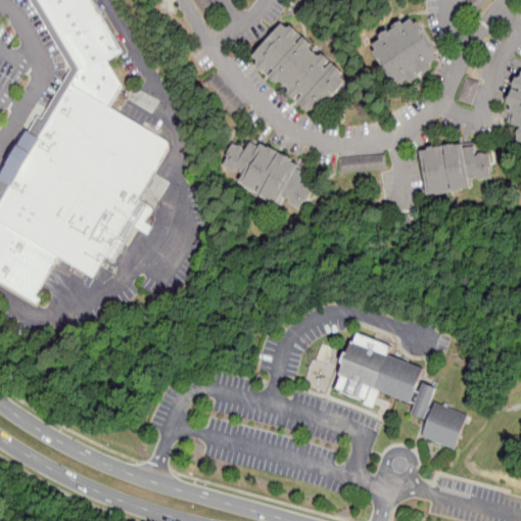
[(107,105),(121,83),(106,58),(122,48),(93,0),(39,0),(79,65),(68,83),(107,105)]
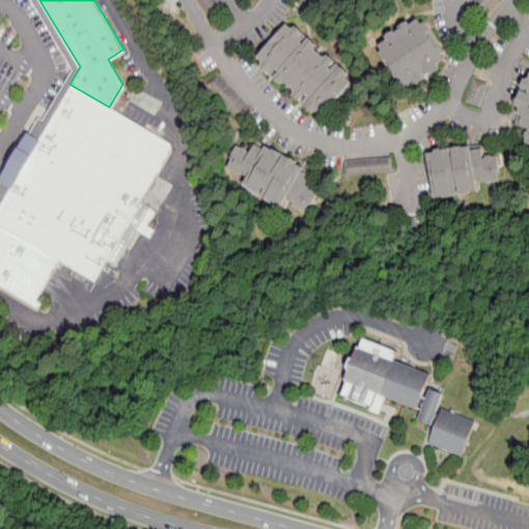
[(217,4),(214,0),(206,0),(199,4),(203,11),(217,4)]
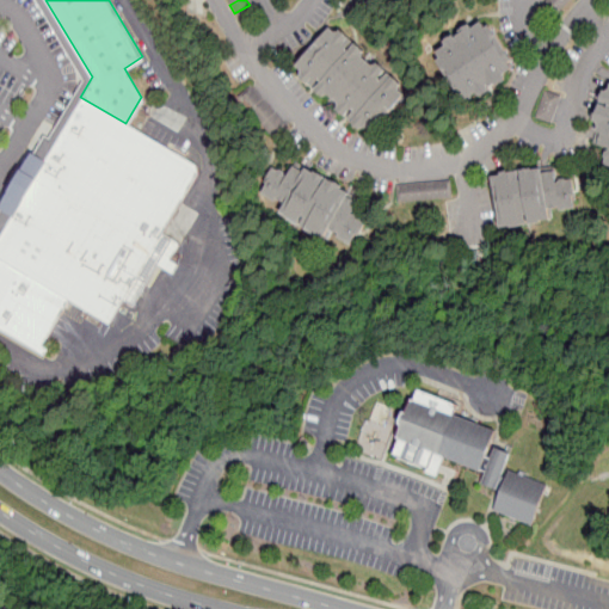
[(545,0),(543,2),(557,14),(563,7),(554,0),(545,0)]
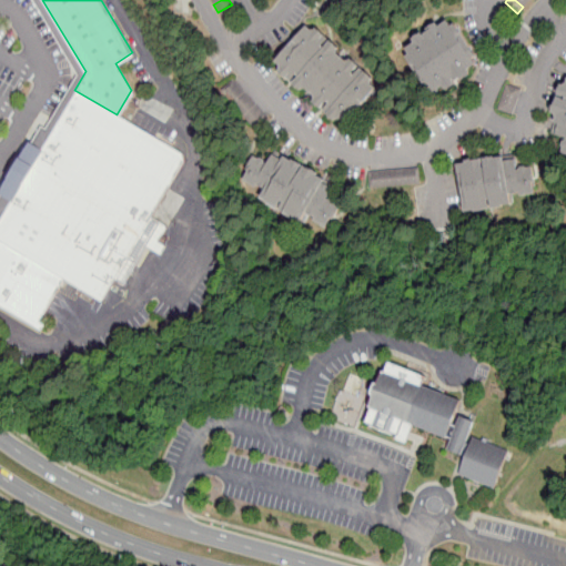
[(505,2),(499,9),(512,20),(517,13),(505,2)]
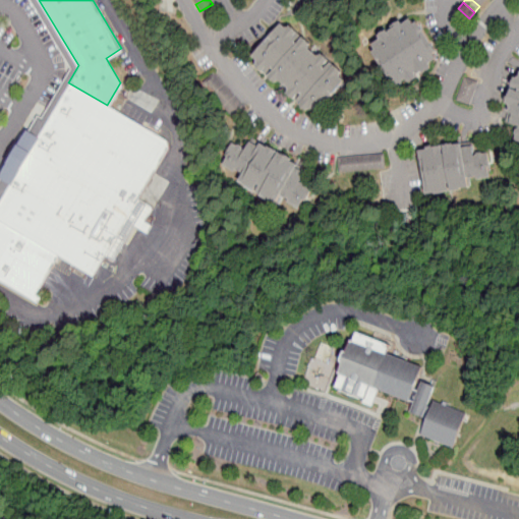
[(217,11),(213,4),(199,11),(204,18),(217,11)]
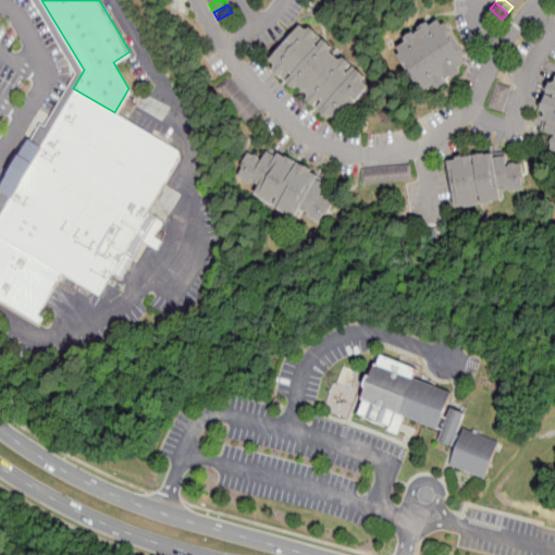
[(465,54),(445,24),(441,27),(439,23),(396,51),(423,91),(465,63),(460,58),(465,54)]
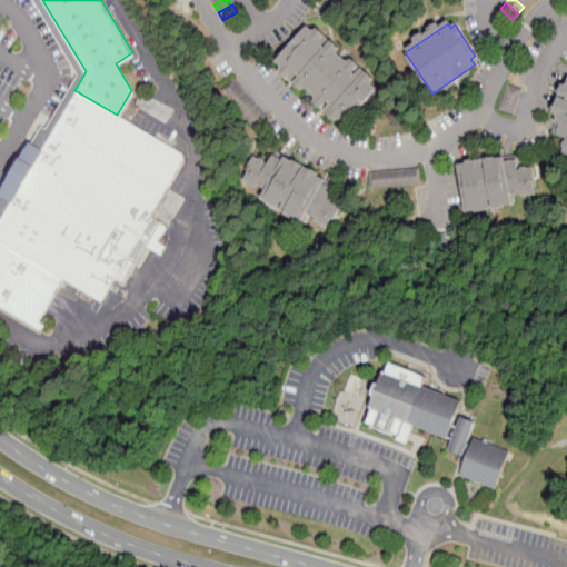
[(306,27),(312,32),(316,29),(328,39),(319,50),(321,52),(330,41),(338,48),(335,52),(348,63),(351,60),(358,66),(348,77),(351,79),(360,69),(371,78),(368,81),(376,88),(345,125),(275,63),(306,27)]
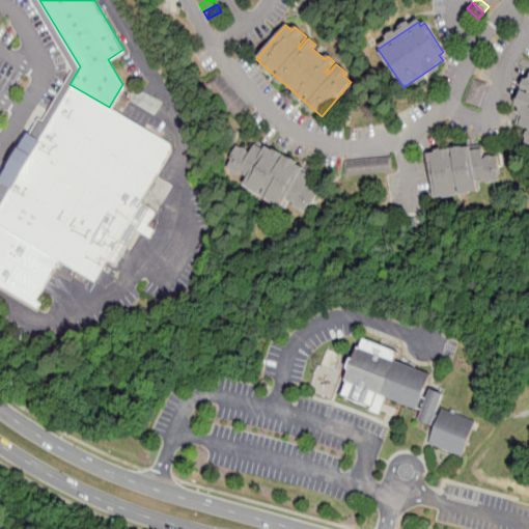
[(221,81),(216,75),(204,85),(210,91),(221,81)]
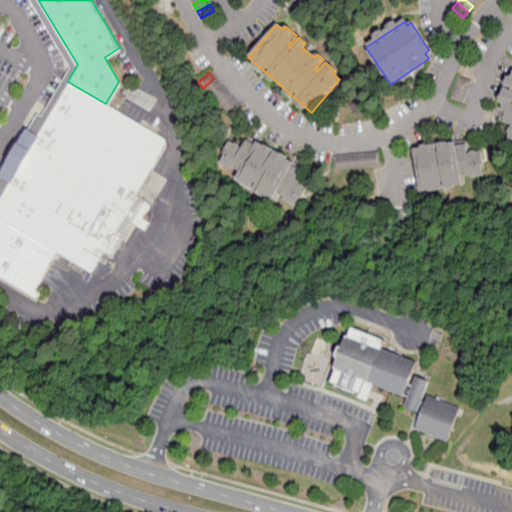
[(468,89),(471,81),(457,76),(455,84),(468,89)]
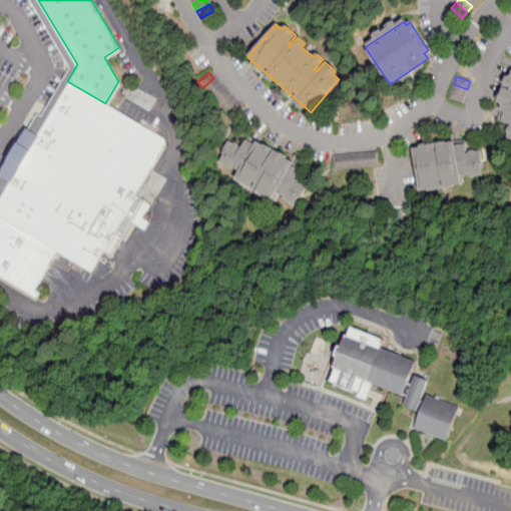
[(510,141),(506,140),(509,126),(497,123),(501,107),(497,106),(504,79),(510,81),(510,76),(510,141)]
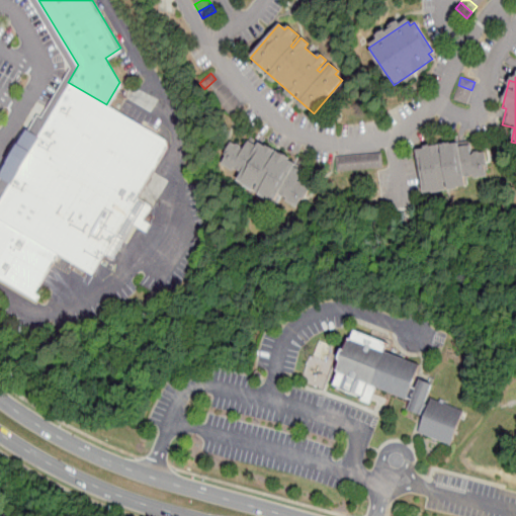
[(221,84),(216,79),(204,89),(209,94),(221,84)]
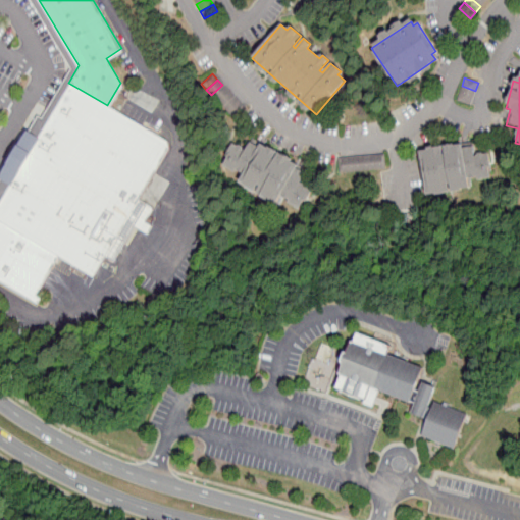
[(68,83),(65,88),(0,197),(0,219),(57,255),(91,274),(169,143),(107,105),(68,83)]
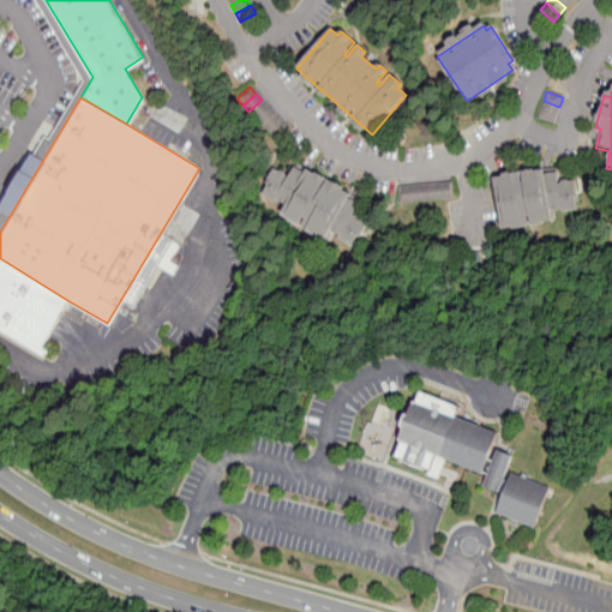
[(268,107),(262,100),(249,112),(255,119),(268,107)]
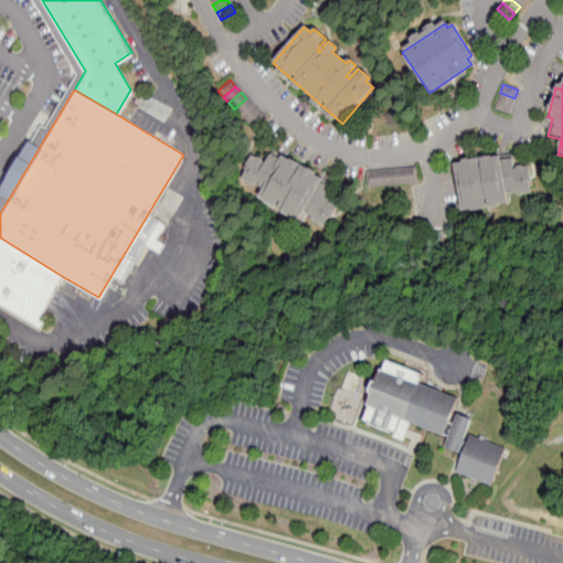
[(512,106),(514,98),(500,93),(497,102),(512,106)]
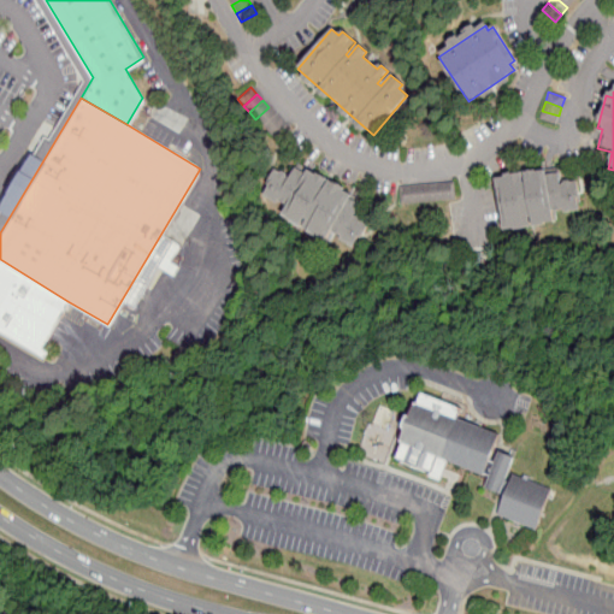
[(275,114),(269,107),(255,119),(261,127),(275,114)]
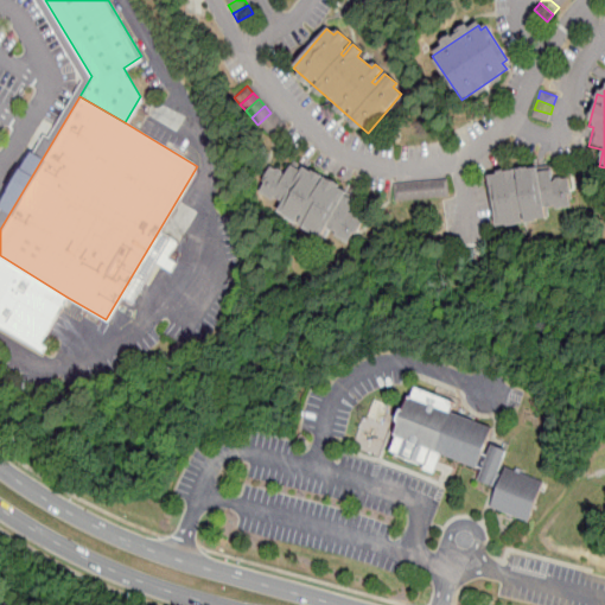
[(547,123),(551,114),(534,109),(530,118),(547,123)]
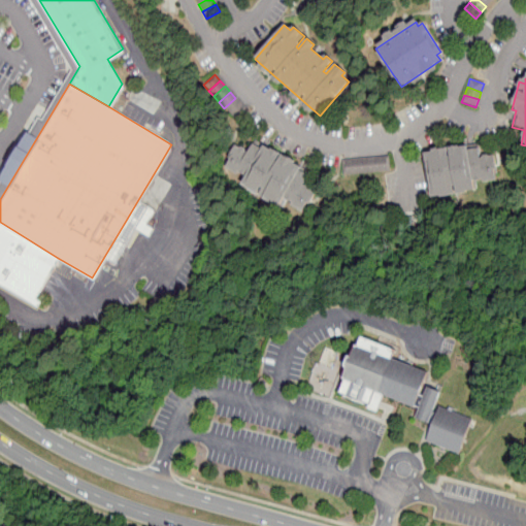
[(241,104),(235,98),(224,108),(229,114),(241,104)]
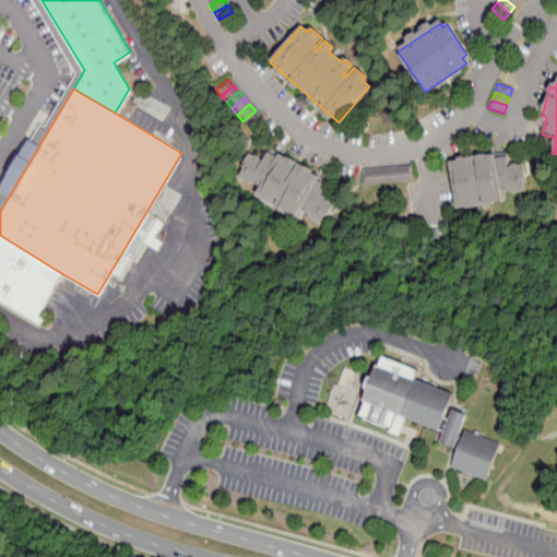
[(261,116),(256,110),(243,121),(248,127),(261,116)]
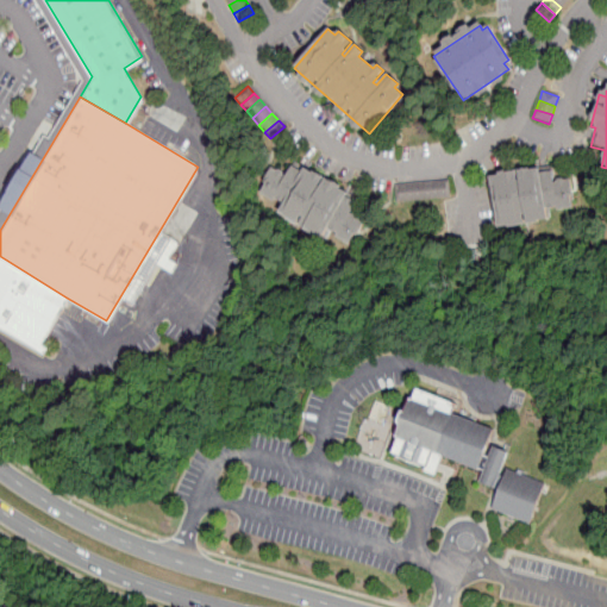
[(362,221),(349,213),(358,196),(294,161),(286,175),(271,167),(257,193),(282,207),(279,213),(321,238),(325,230),(350,244),(362,221)]
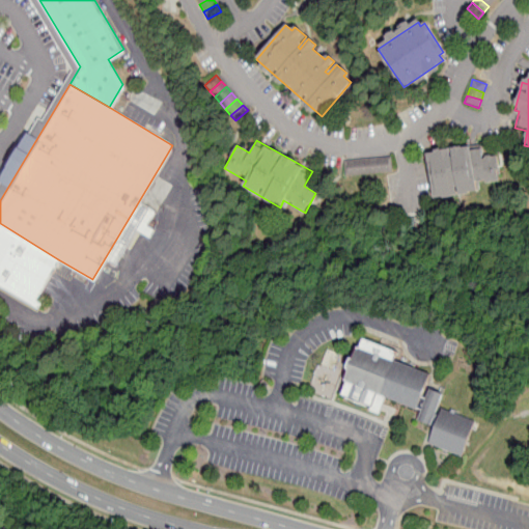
[(434,196),(427,152),(479,144),(481,158),(497,156),(500,181),(477,185),(478,190),(434,196)]
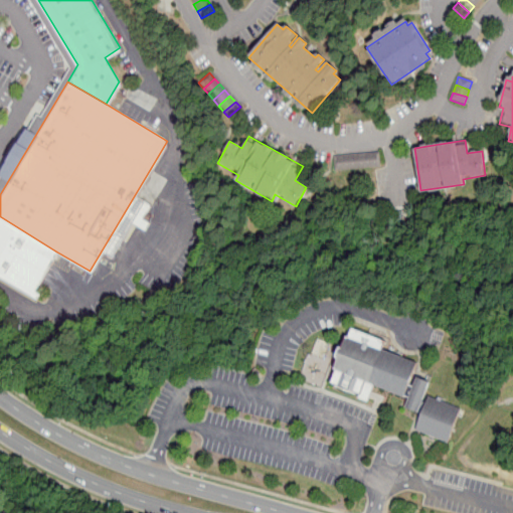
[(372,168),(380,168),(379,153),(371,154),(372,168)]
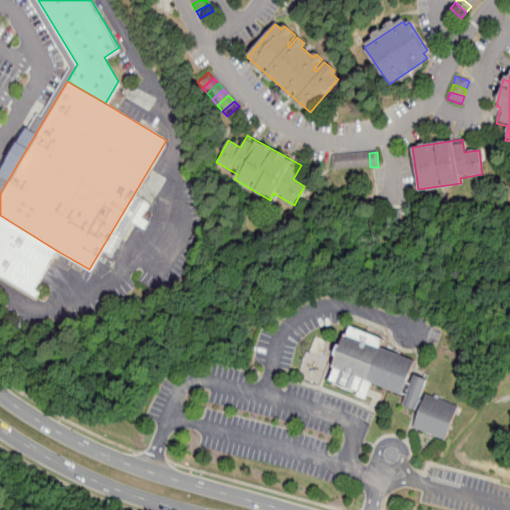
[(355,169),(363,168),(361,153),(354,154),(355,169)]
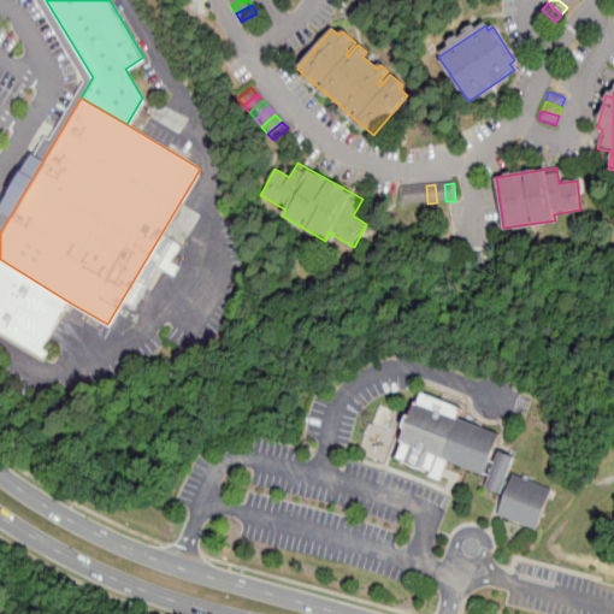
[(437,202),(446,201),(444,184),(435,184),(437,202)]
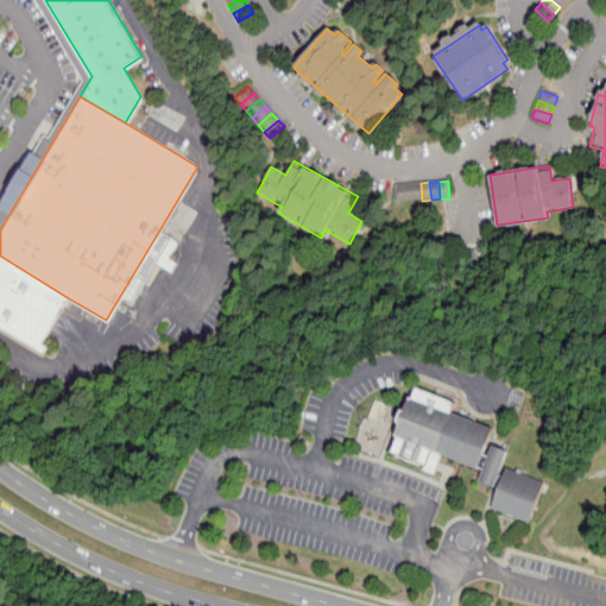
[(404,202),(412,201),(411,183),(402,184),(404,202)]
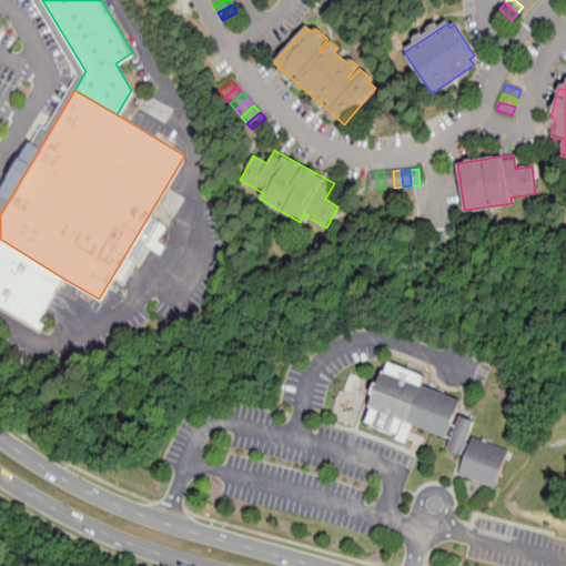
[(385,188),(394,188),(393,171),(384,171),(385,188)]
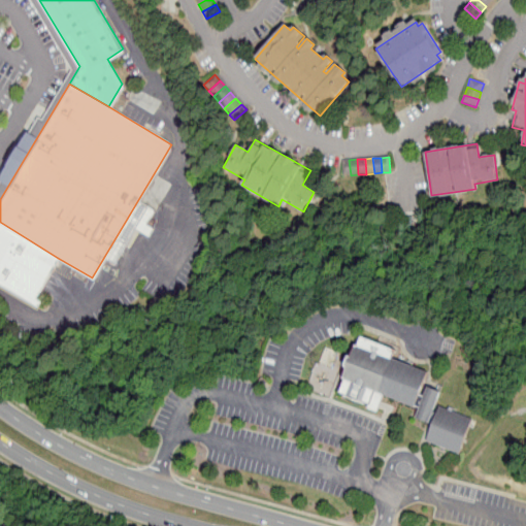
[(342,175),(351,175),(349,160),(341,161),(342,175)]
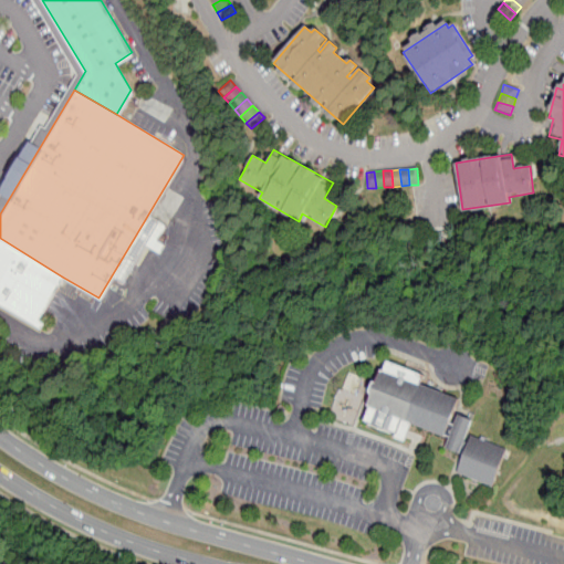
[(0,304),(33,324),(62,277),(0,238),(0,304)]
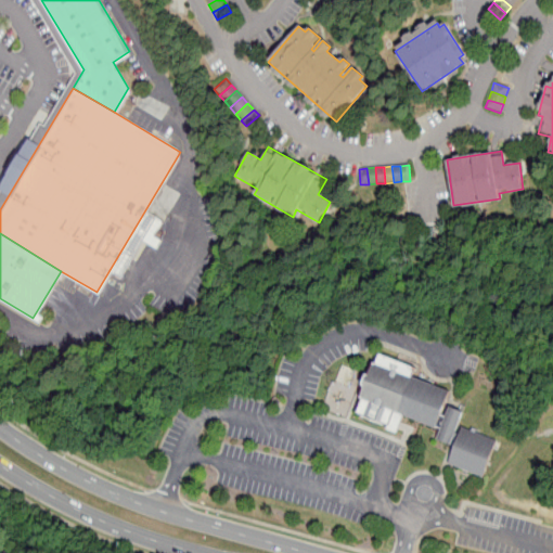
[(448,391),(434,427),(401,414),(396,427),(355,412),(360,398),(358,398),(372,362),(375,352),(413,367),(409,376),(448,391)]
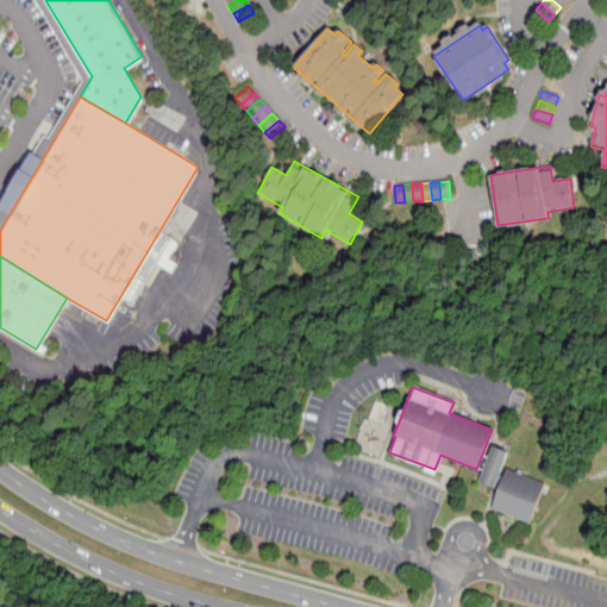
[(529,523),(492,508),(506,469),(544,483),(529,523)]
